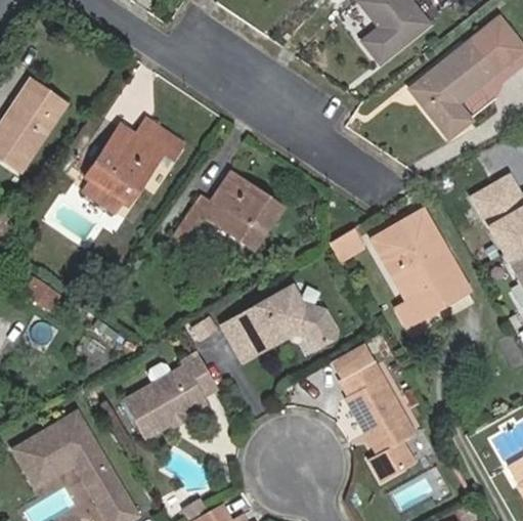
[(428,20),(424,16),(410,0),(360,0),(380,25),(364,37),(381,58),(428,20)]
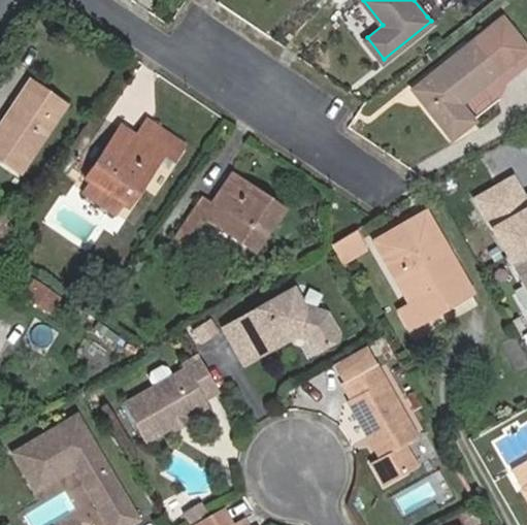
[(414,0),(427,17),(439,7),(433,0),(414,0)]
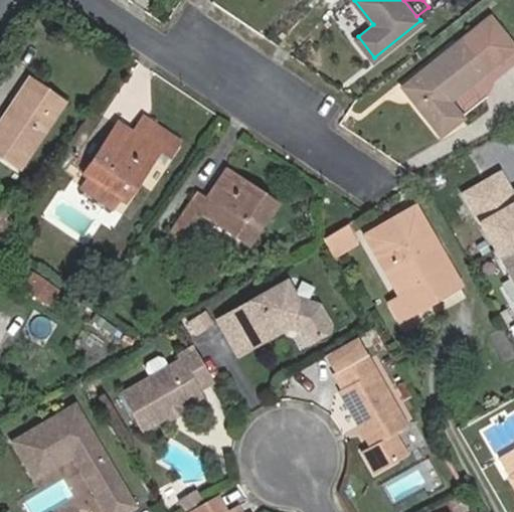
[(512,46),(489,17),(476,27),(499,57),(512,46)]
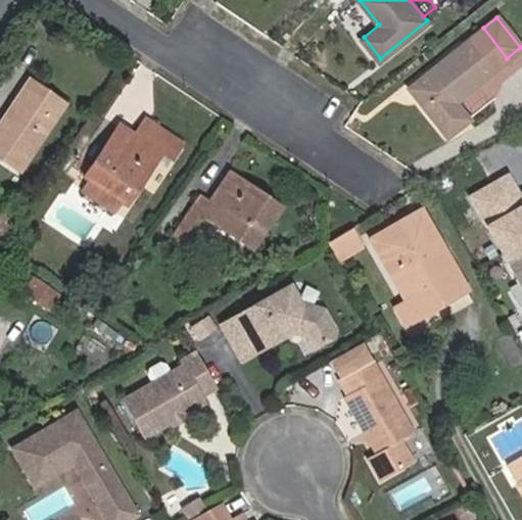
[(469,117),(456,100),(507,58),(483,28),(411,85),(447,133),(469,117)]
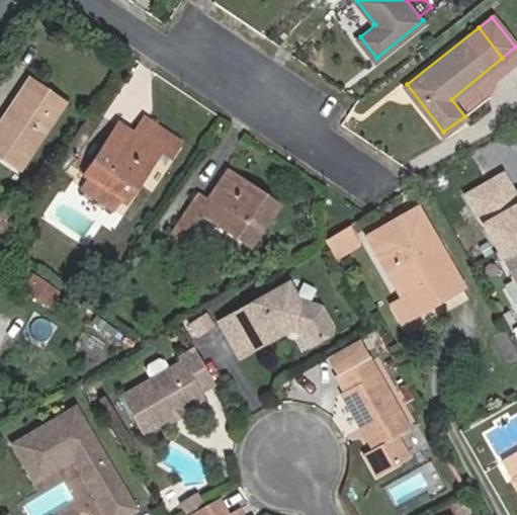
[(0,154),(19,167),(65,99),(28,74),(0,116),(0,154)]
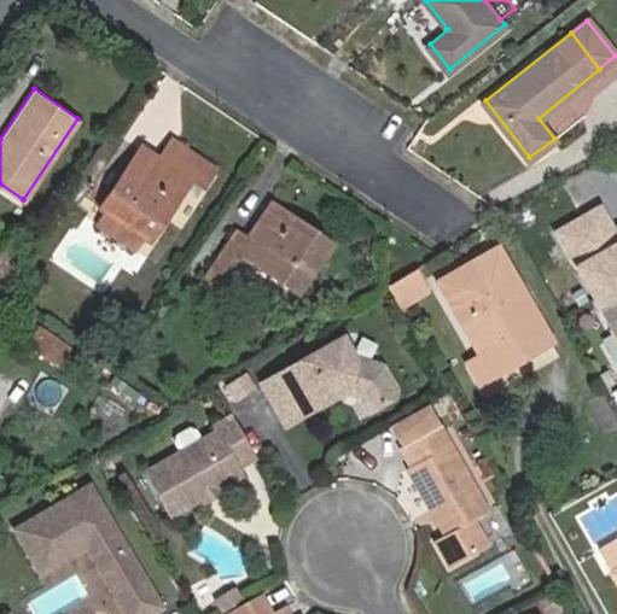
[(150,237),(184,188),(191,179),(202,185),(209,174),(181,156),(174,167),(158,156),(141,144),(102,204),(108,209),(99,221),(135,246),(144,234),(150,237)]
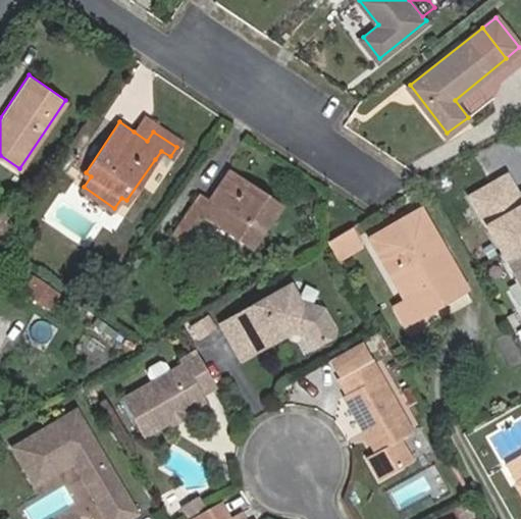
[(153,132),(139,123),(134,132),(147,141),(153,132)]
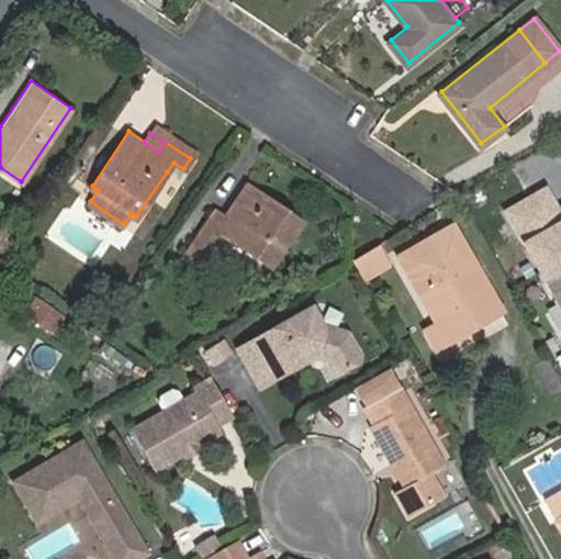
[(167,171),(177,177),(183,168),(174,163),(167,171)]
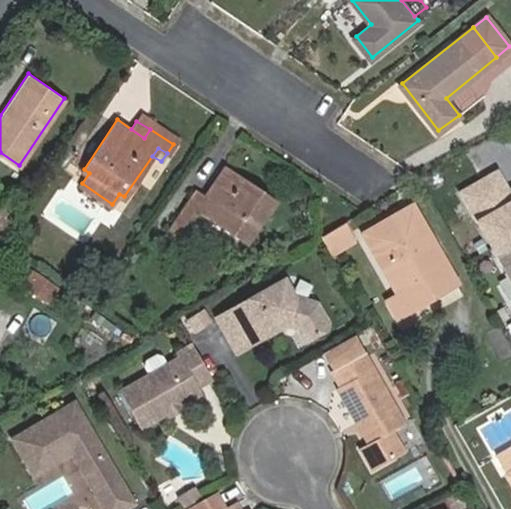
[(247,240),(274,201),(225,167),(206,194),(196,187),(167,231),(177,238),(198,207),(247,240)]
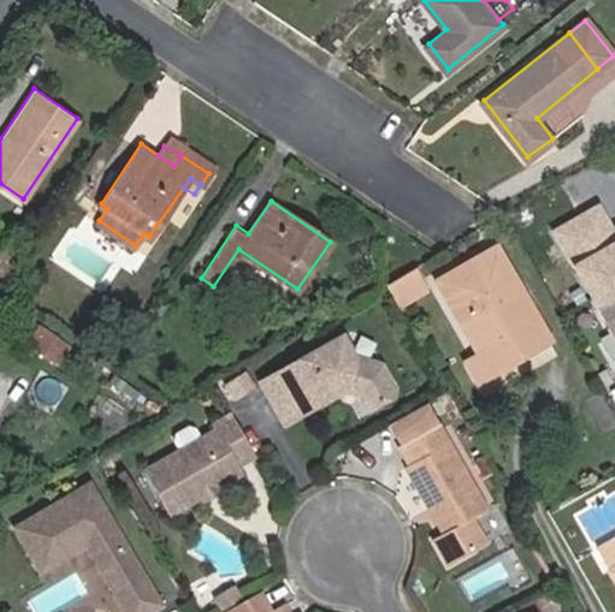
[(614,230),(598,201),(549,229),(614,345),(614,230)]
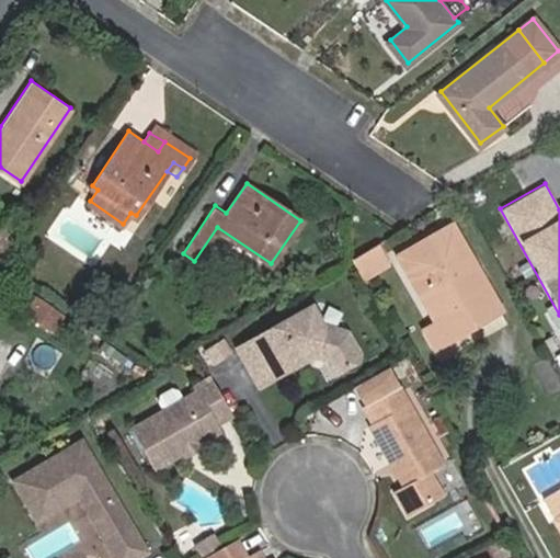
[(75,245),(89,236),(73,212),(59,220),(75,245)]
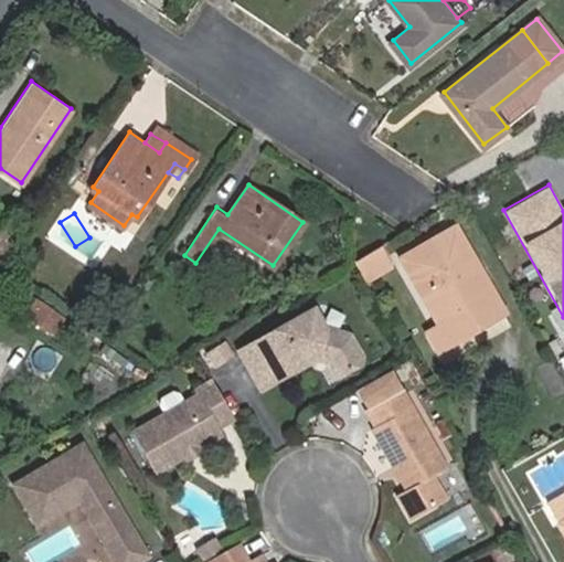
[(0,247),(11,231),(0,223),(0,247)]
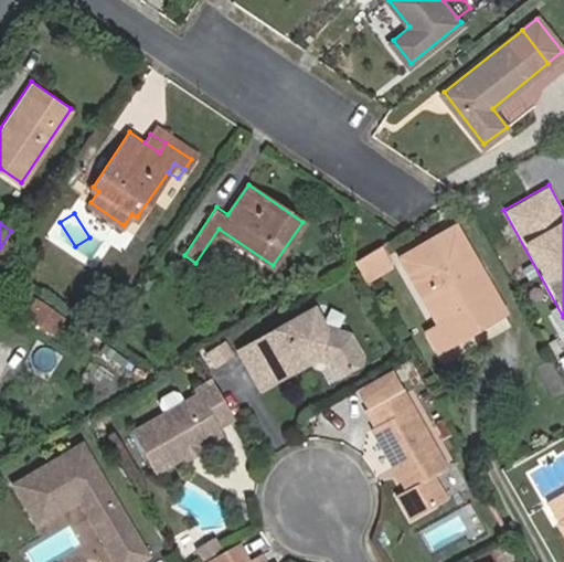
[(485,321),(504,309),(455,223),(401,254),(439,322),(450,340),(471,328),(469,324),(481,316),(485,321)]
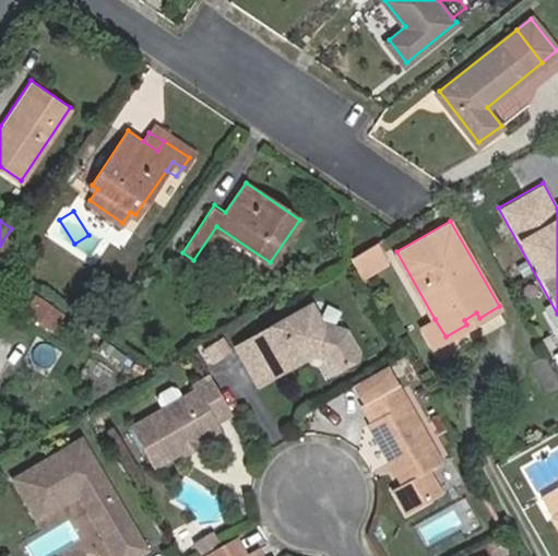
[(361,272),(384,259),(375,240),(351,255),(361,272)]
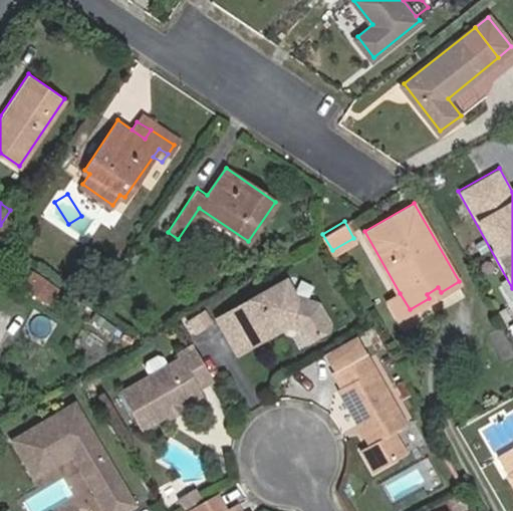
[(37,269),(25,289),(50,304),(62,284),(37,269)]
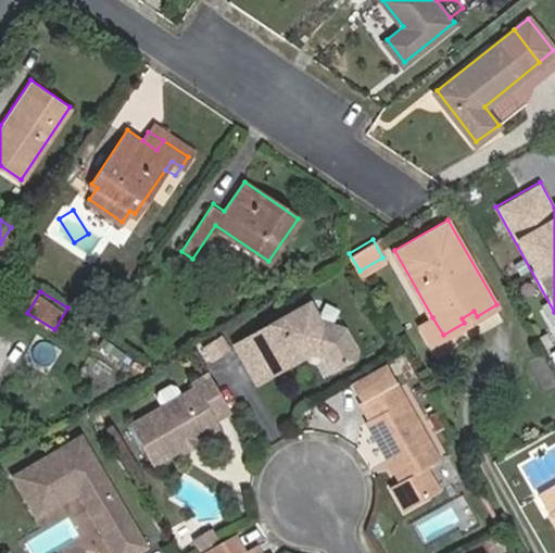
[(351,356),(354,346),(343,328),(317,321),(308,304),(256,334),(276,371),(313,349),(323,352),(331,367),(351,356)]
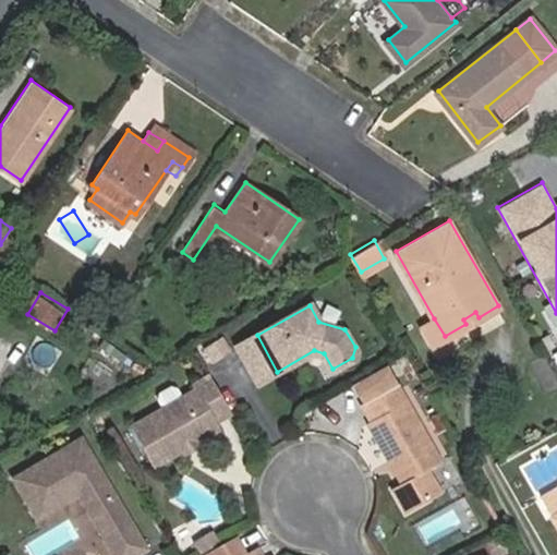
[(465,324),(479,317),(475,312),(463,320),(465,324)]
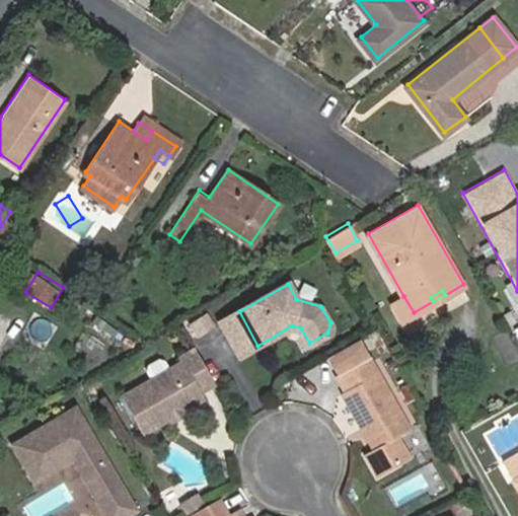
[(392,302),(402,318),(414,312),(403,296),(392,302)]
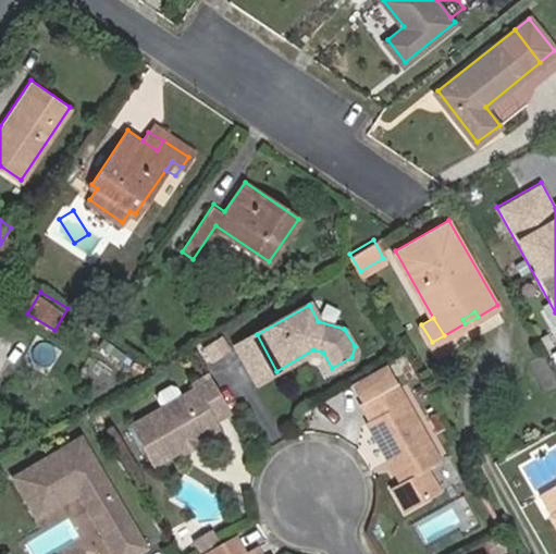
[(257,382),(276,371),(257,334),(236,346),(257,382)]
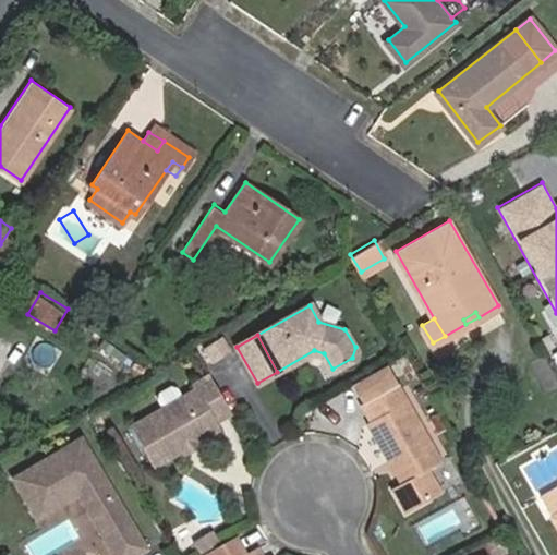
[(360,405),(394,384),(384,366),(349,386),(360,405)]
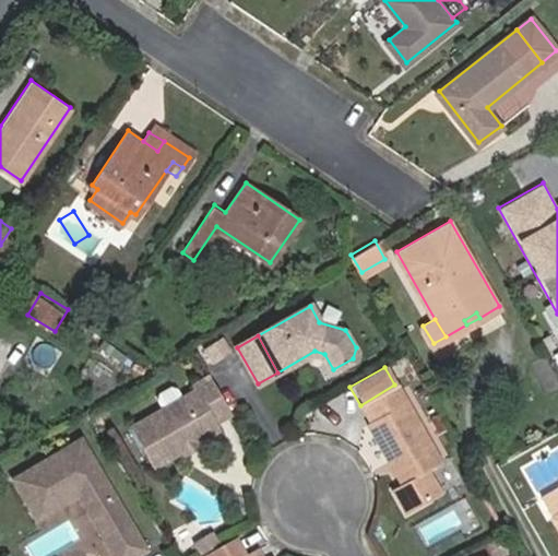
[(197,442),(217,430),(213,423),(232,412),(211,375),(193,385),(197,390),(182,398),(178,388),(171,385),(159,391),(158,399),(164,407),(129,426),(152,466),(179,452),(183,440),(197,442)]
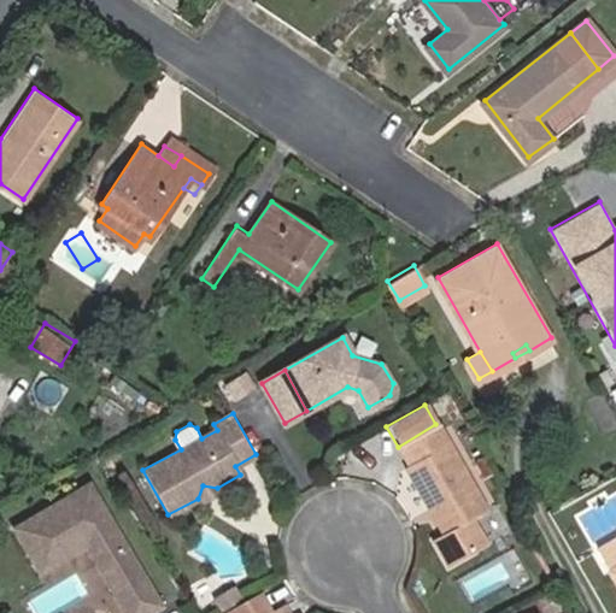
[(476,518),(490,511),(451,443),(446,443),(435,424),(398,447),(408,464),(404,465),(444,535),(464,524),(476,518)]
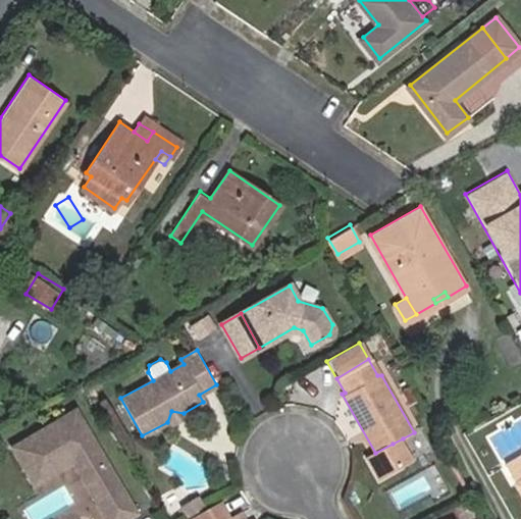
[(107,518),(127,518),(138,513),(79,408),(14,444),(36,482),(74,461),(107,518)]
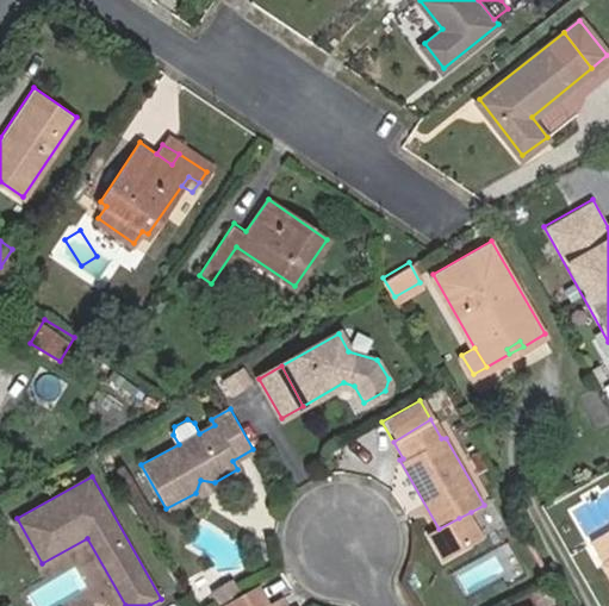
[(199,499),(217,488),(215,482),(200,480),(196,493),(199,499)]
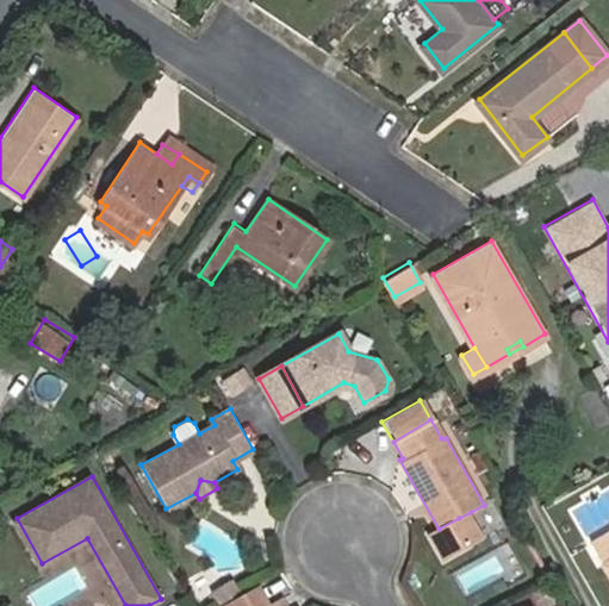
[(472,543),(484,537),(471,512),(459,518),(472,543)]
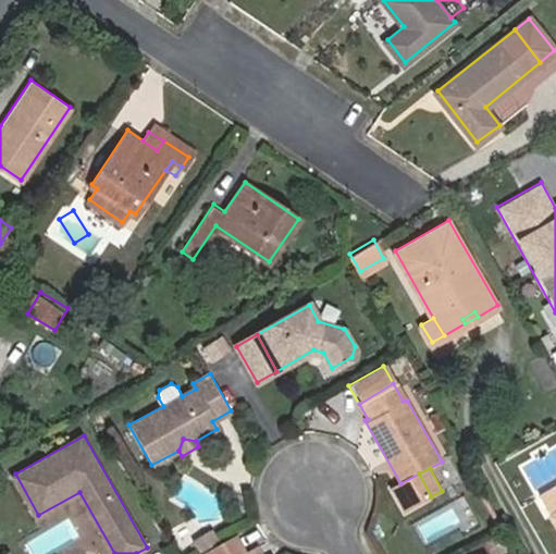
[(406,511),(431,496),(419,474),(400,483),(394,487),(406,511)]
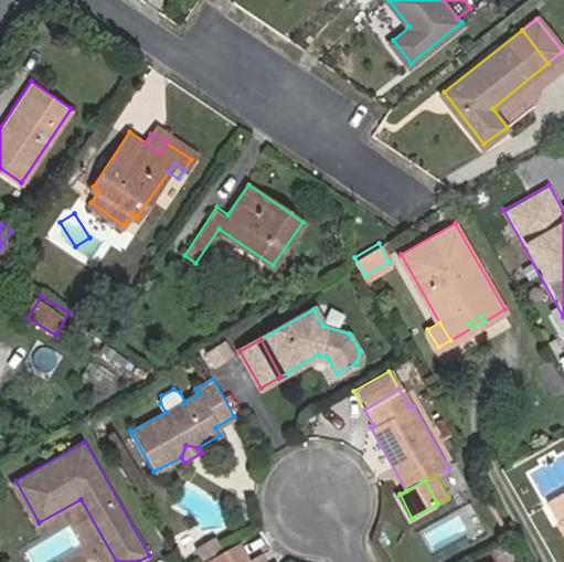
[(465,507),(426,528),(435,543),(474,523),(465,507)]
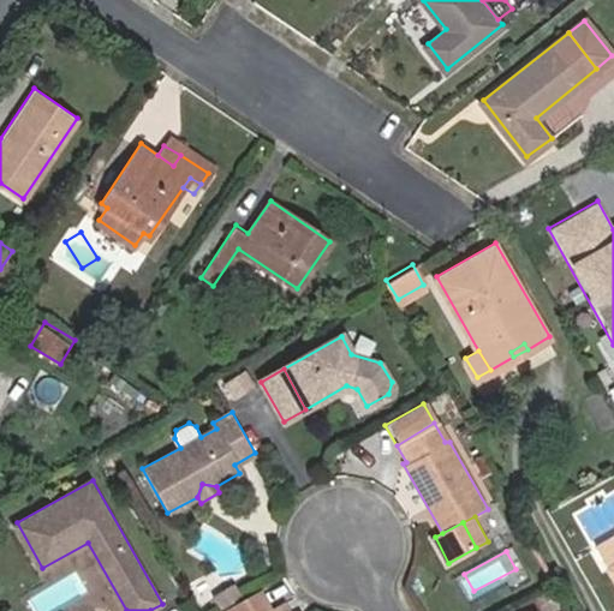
[(613,552),(600,561),(613,586),(613,552)]
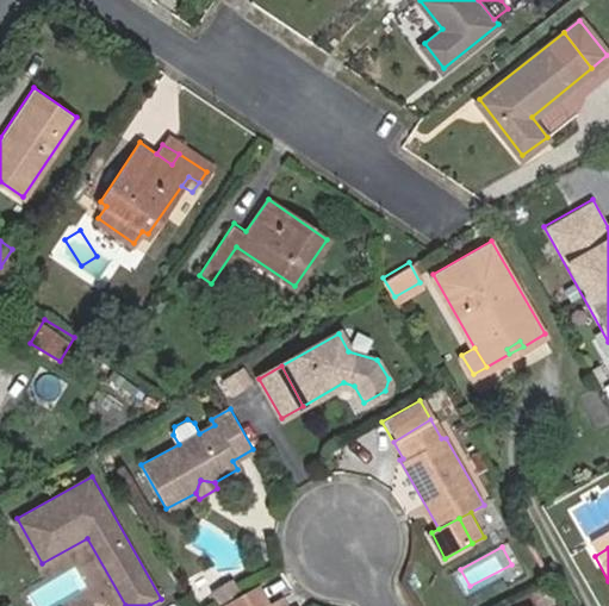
[(29,588),(36,605),(43,605),(64,598),(56,578),(29,588)]
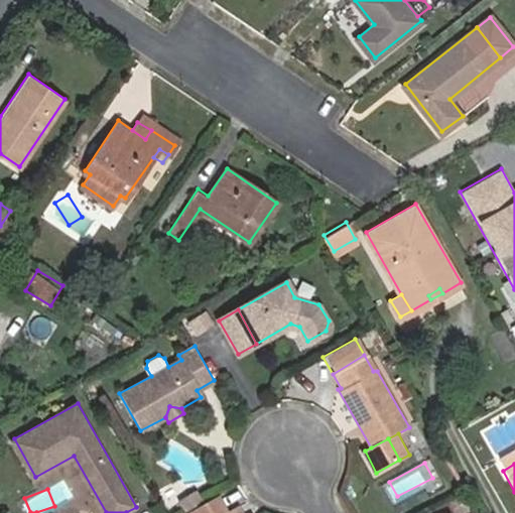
[(186,509),(200,502),(195,492),(181,499),(186,509)]
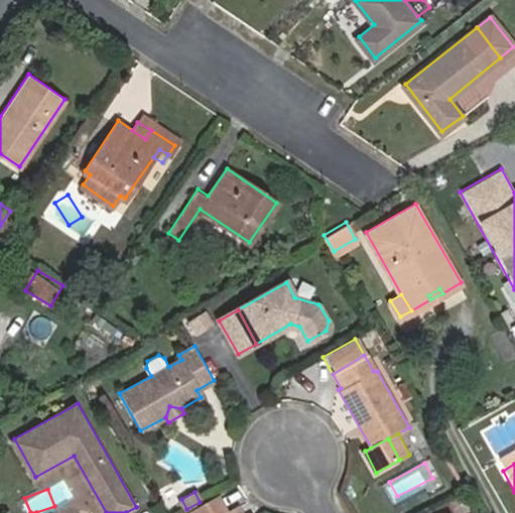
[(234,512),(232,510),(227,512),(223,512),(214,497),(184,512),(234,512)]
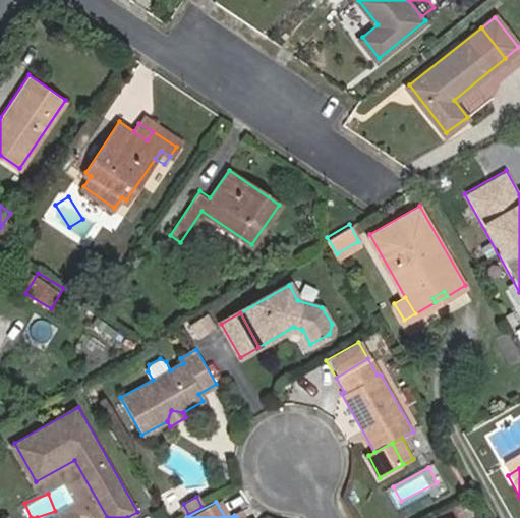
[(185,516),(188,514),(183,504),(179,507),(185,516)]
